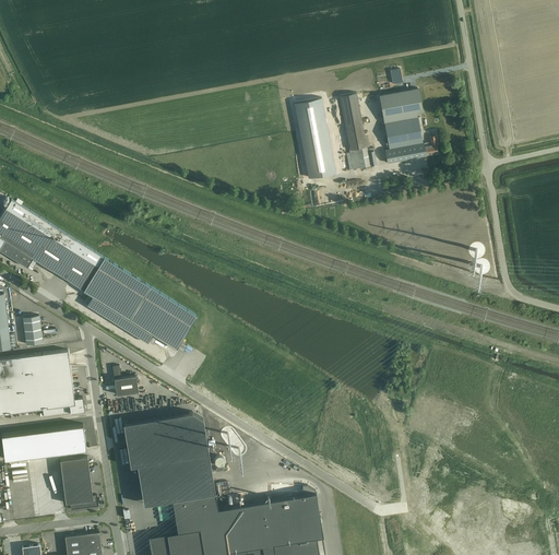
[(400,72),(390,74),(392,87),(403,85),(400,72)]
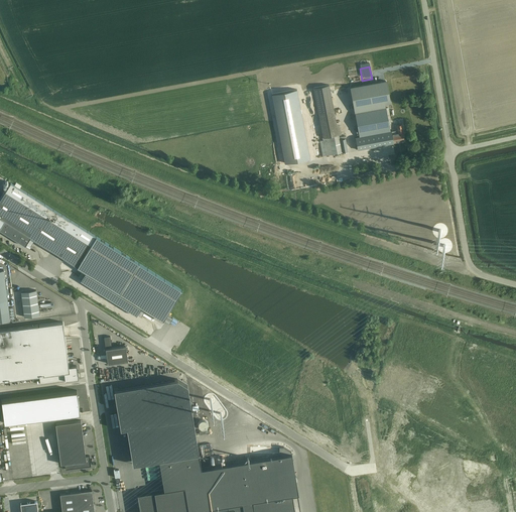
[(371,88),(351,91),(356,117),(360,141),(356,142),(358,153),(394,147),(393,146),(403,144),(402,136),(403,136),(402,128),(396,129),(397,134),(391,135),(390,136),(385,112),(385,108),(390,107),(386,85),(384,85),(371,88)]
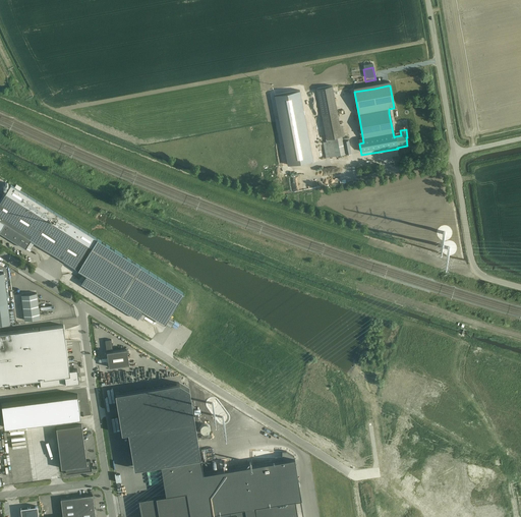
[(322,117),(337,114),(333,89),(316,92),(322,117)]
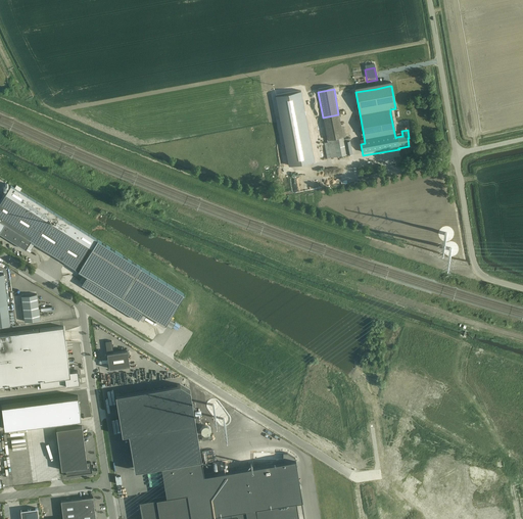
[(299,92),(274,97),(286,168),(312,162),(299,92)]
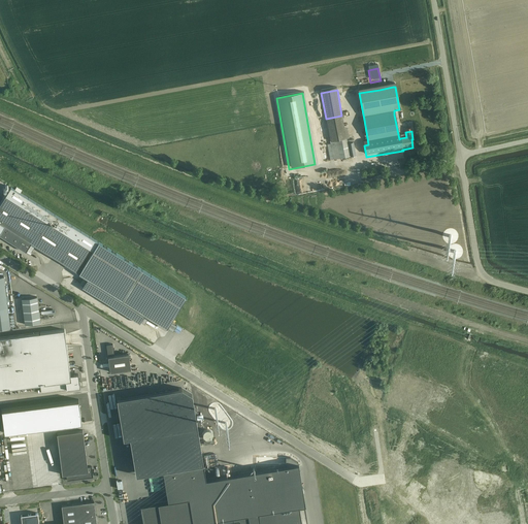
[(348,146),(347,141),(341,117),(326,119),(331,144),(330,144),(334,163),(356,159),(353,145),(348,146)]
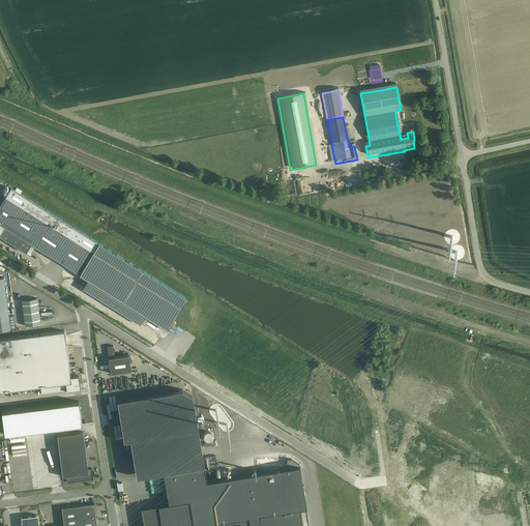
[(31,247),(53,261),(80,278),(88,264),(99,247),(11,192),(0,209),(0,239),(26,257),(31,247)]
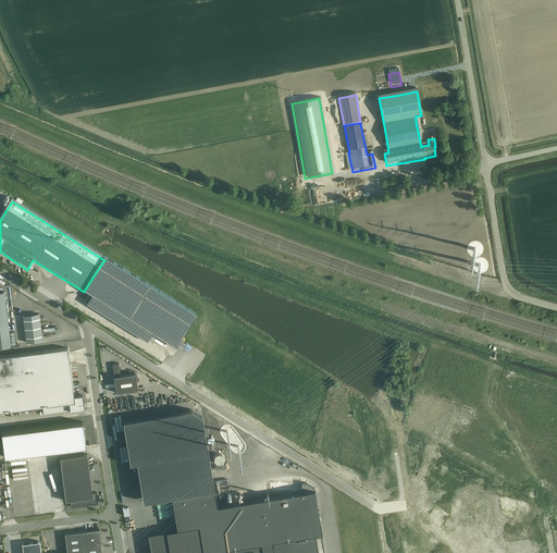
[(150,289),(104,260),(93,278),(84,292),(93,298),(130,321),(150,289)]
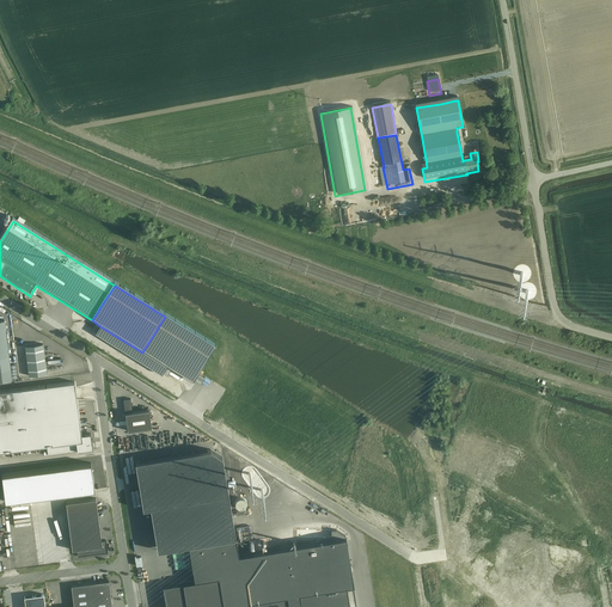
[(215,349),(165,317),(142,353),(169,369),(193,385),(196,379),(215,349)]
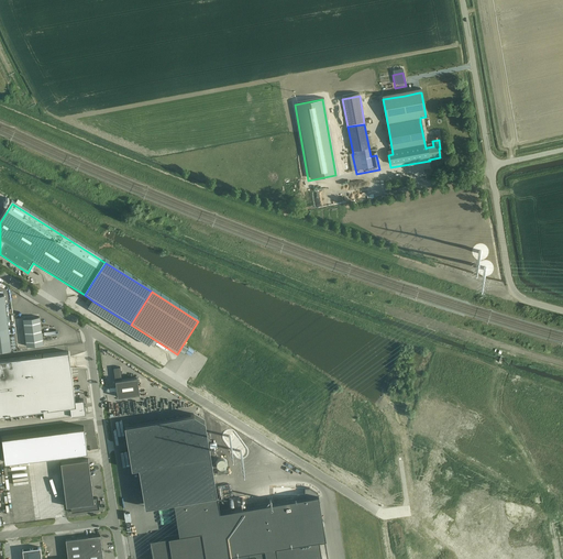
[(0,354),(11,353),(4,299),(0,299),(0,354)]
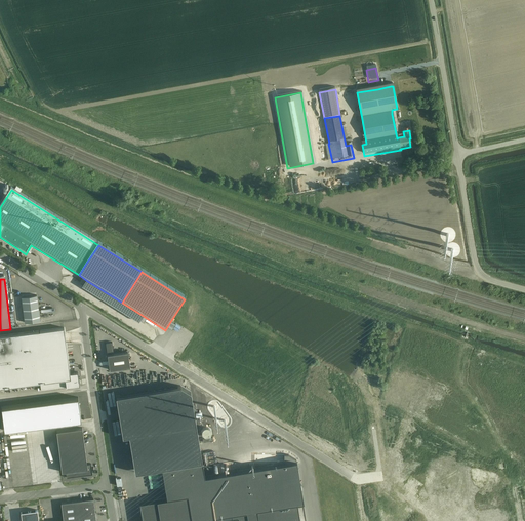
[(145,317),(122,303),(87,281),(82,289),(138,325),(145,317)]
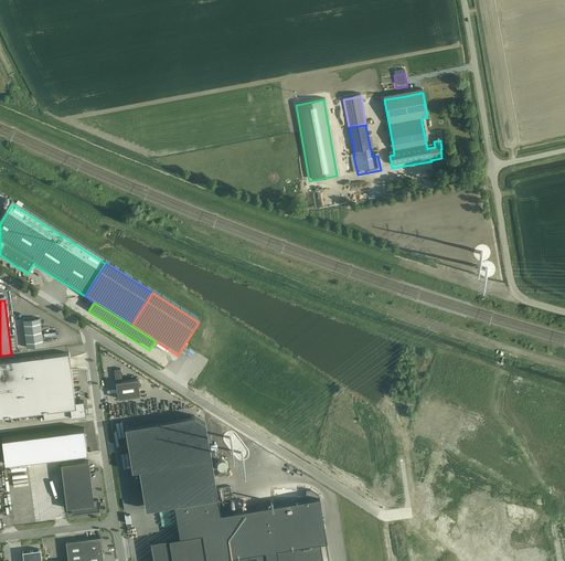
[(43,350),(40,323),(23,324),(27,351),(43,350)]
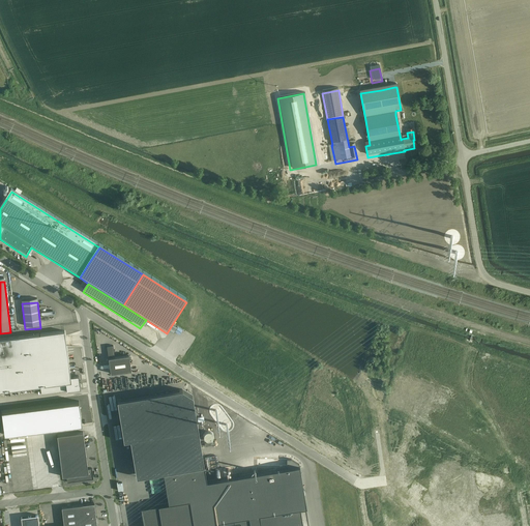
[(70,381),(66,351),(64,334),(0,343),(0,395),(40,390),(41,399),(81,393),(79,380),(70,381)]
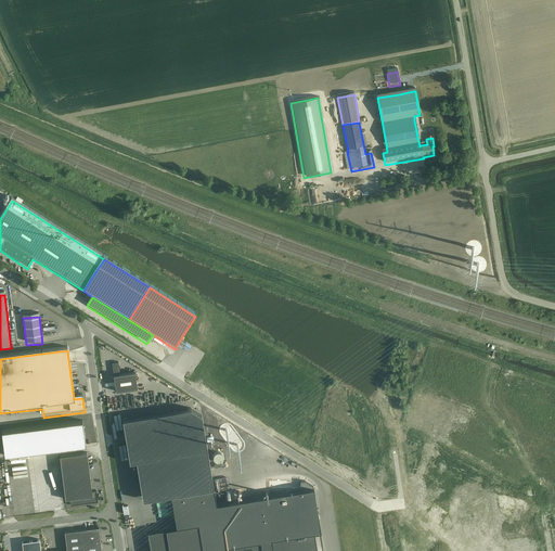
[(118,366),(112,367),(116,395),(138,392),(136,376),(120,377),(118,366)]
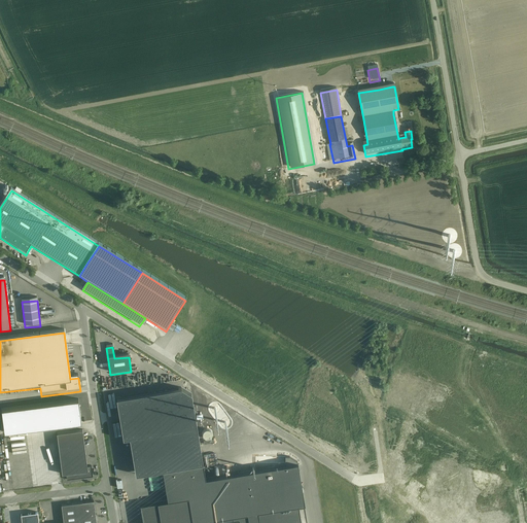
[(119,402),(116,402),(124,443),(130,442),(132,453),(159,449),(163,473),(163,474),(167,498),(177,496),(178,502),(188,500),(191,522),(241,522),(248,521),(248,522),(301,522),(299,509),(305,508),(301,487),(297,466),(205,482),(203,466),(191,397),(181,391),(178,391),(178,393),(119,403),(119,402)]
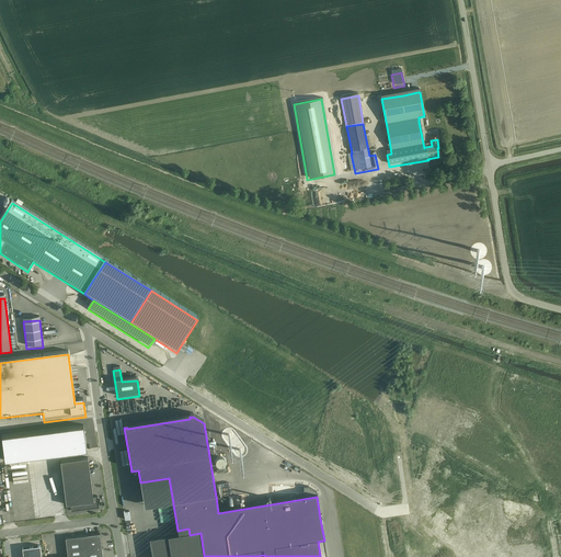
[(83,429),(2,440),(6,464),(87,454),(83,429)]
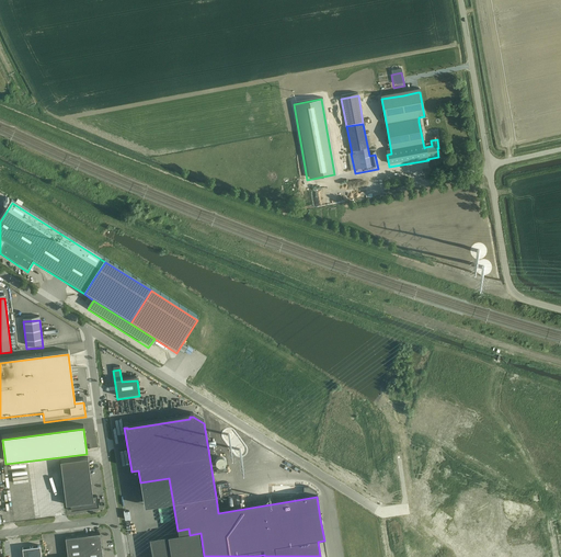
[(98,500),(93,501),(88,462),(60,465),(66,509),(70,508),(71,514),(99,511),(98,500)]
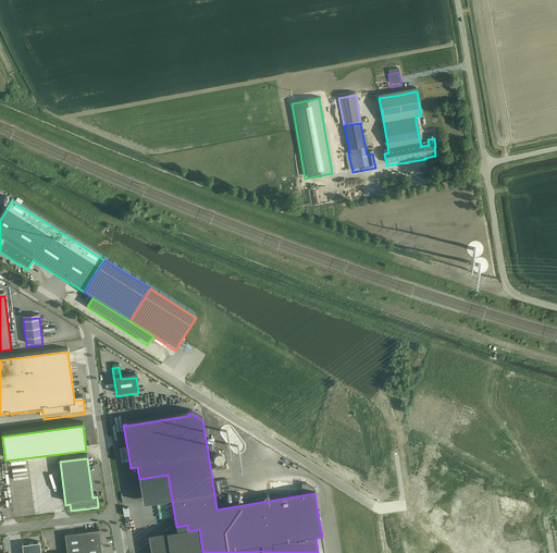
[(316,538),(318,552),(373,552),(369,521),(351,510),(318,515),(322,537),(316,538)]
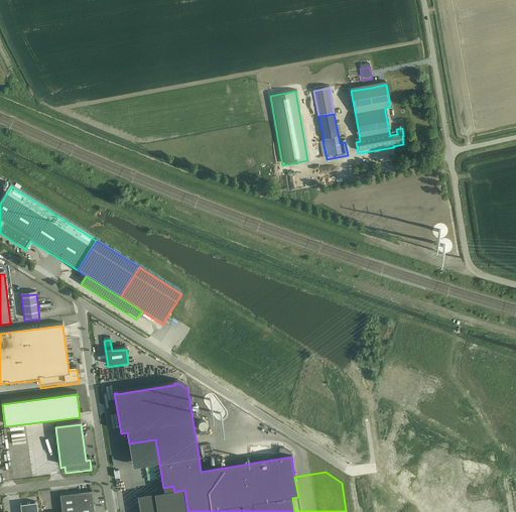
[(163,488),(164,494),(137,498),(139,511),(187,511),(184,490),(174,492),(173,486),(163,488)]
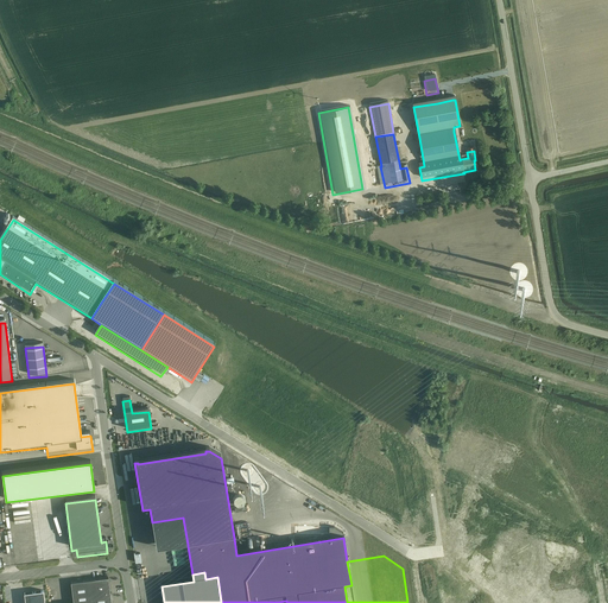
[(111,602),(109,595),(111,595),(108,582),(95,583),(71,586),(73,602),(111,602)]
